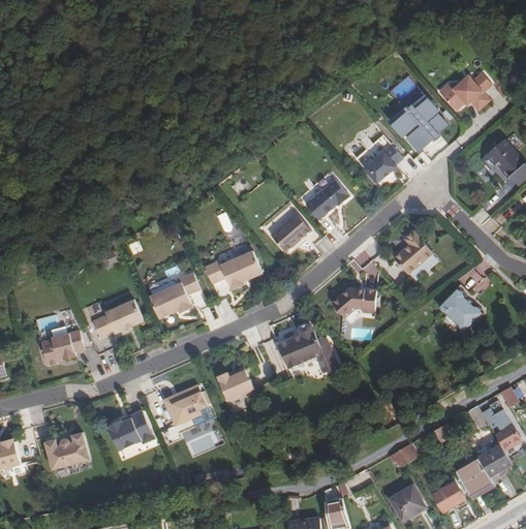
[(438,90),(455,110),(464,101),(468,98),(470,100),(477,109),(489,98),(483,91),(491,83),(481,71),(472,79),(468,73),(453,87),(447,82),(438,90)]
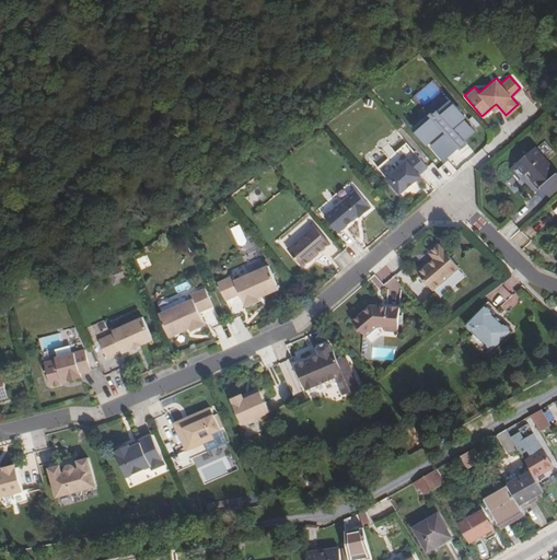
[(413,96),(421,106),(439,92),(430,82),(413,96)]
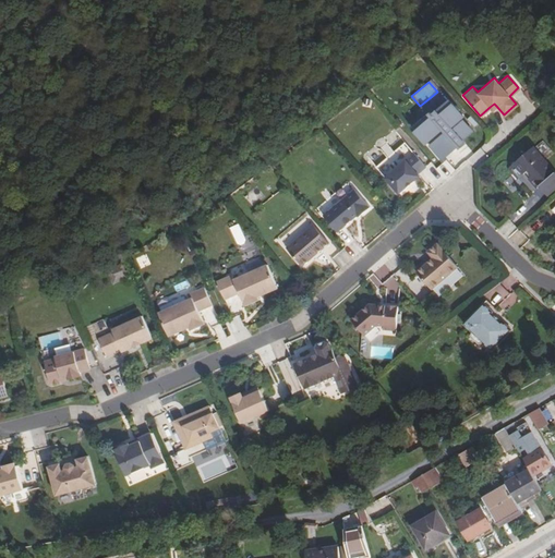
[(461,118),(445,98),(427,111),(426,109),(424,111),(430,119),(422,124),(414,132),(423,142),(422,143),(423,145),(441,131),(444,134),(429,146),(441,159),(455,147),(457,150),(459,148),(458,147),(462,144),(460,141),(470,132),(459,120),(461,118)]
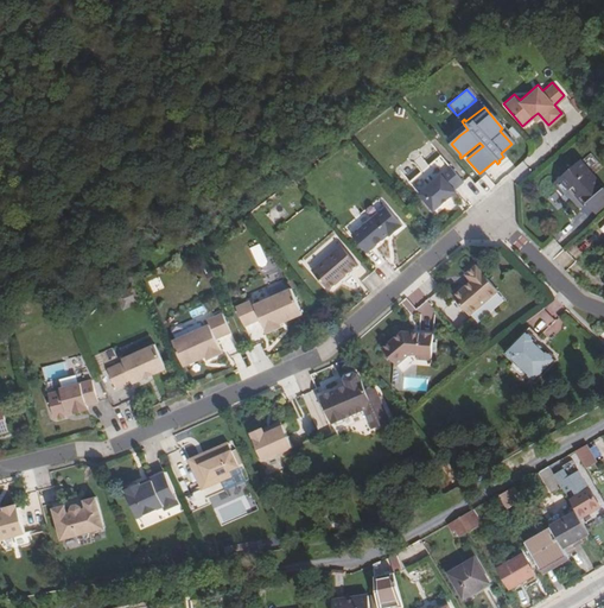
[(446,138),(451,144),(459,135),(456,130),(446,138)]
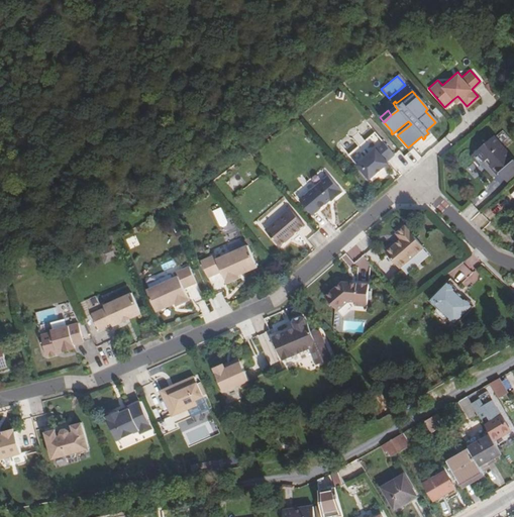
[(363,140),(371,132),(366,127),(357,134),(363,140)]
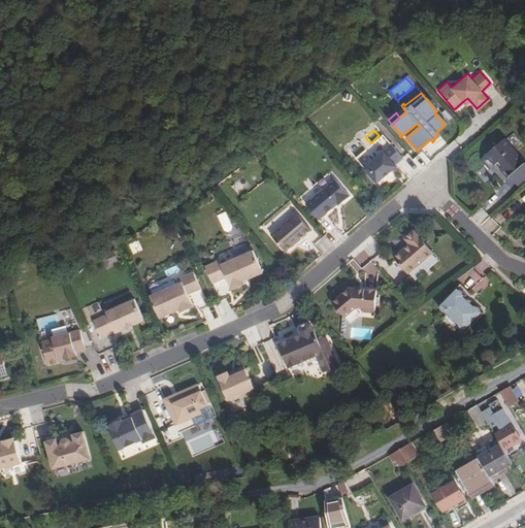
[(354,158),(363,168),(390,144),(382,134),(354,158)]
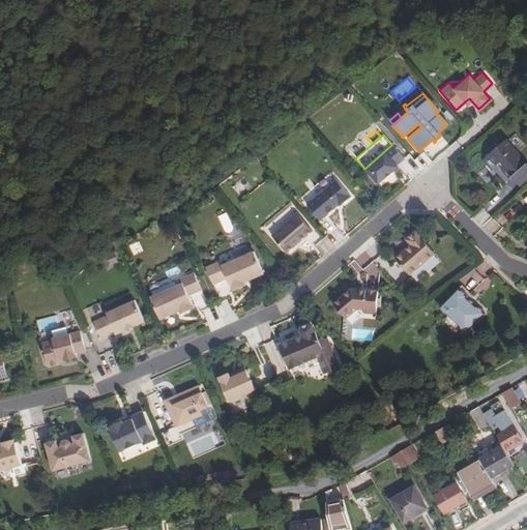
[(526,177),(526,162),(505,138),(488,153),(497,164),(501,159),(505,165),(501,168),(509,177),(510,175),(519,184),(526,177)]
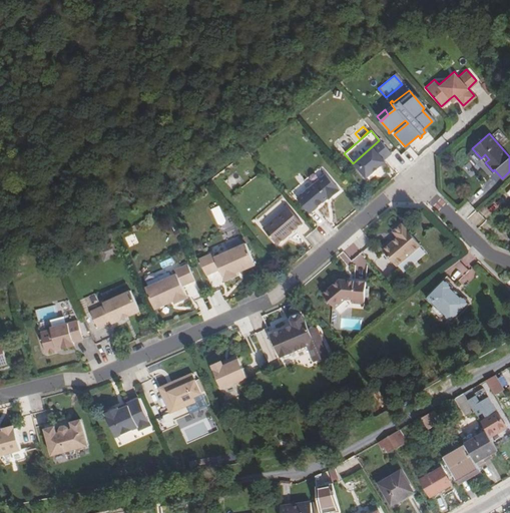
[(379,140),(353,163),(365,177),(372,172),(371,171),(377,166),(377,167),(384,161),(383,159),(390,152),(379,140)]
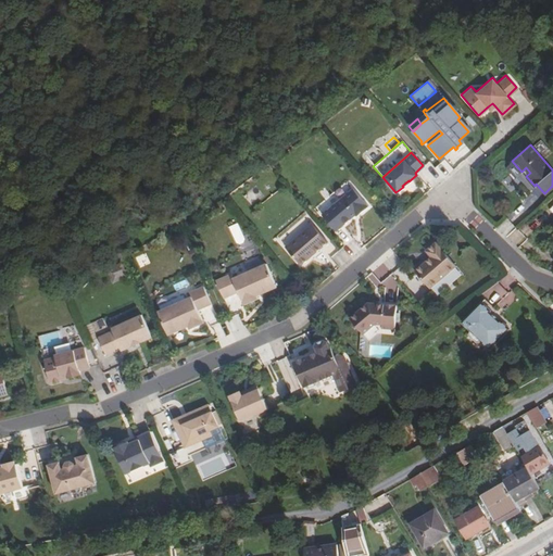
[(374,215),(351,188),(321,214),(341,239),(361,223),(362,225),(374,215)]
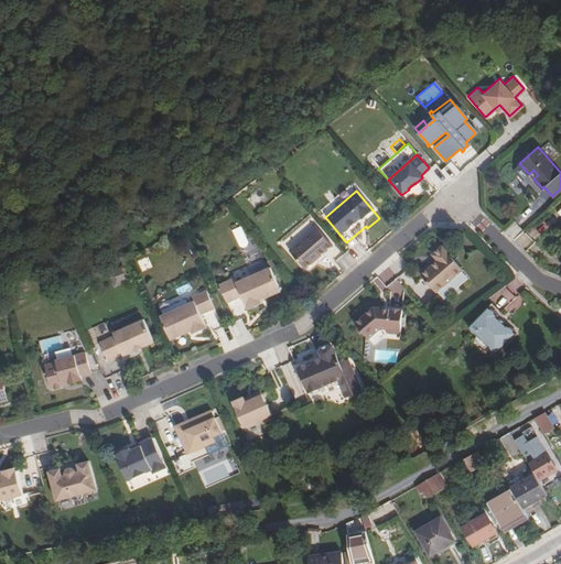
[(303,269),(331,246),(315,227),(288,250),(303,269)]
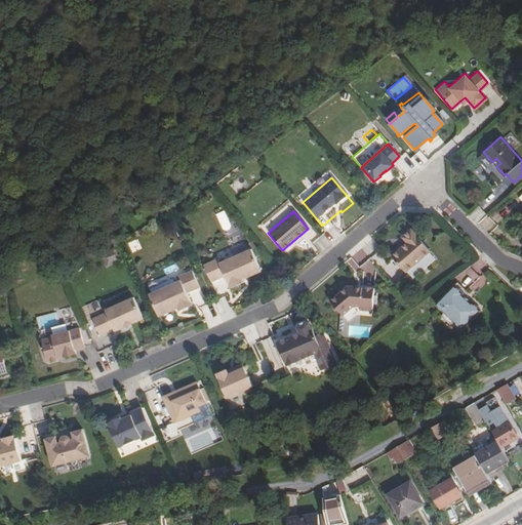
[(405,242),(390,255),(404,273),(430,250),(410,229),(401,236),(405,242)]
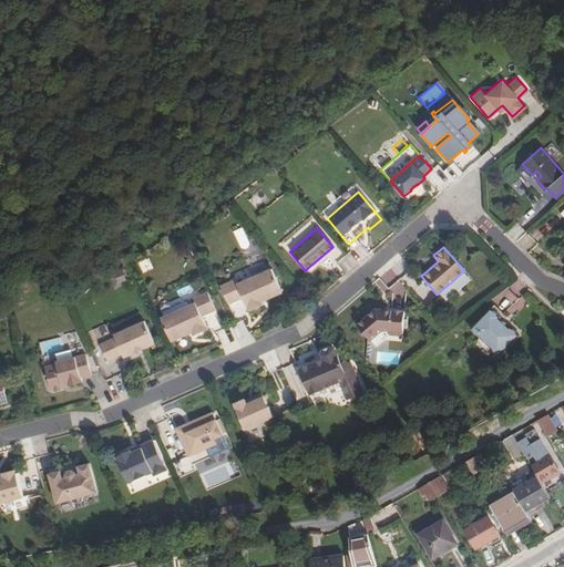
[(234,280),(218,287),(226,305),(242,298),(247,312),(262,306),(259,302),(258,300),(265,298),(266,300),(280,294),(270,270),(236,285),(234,280)]
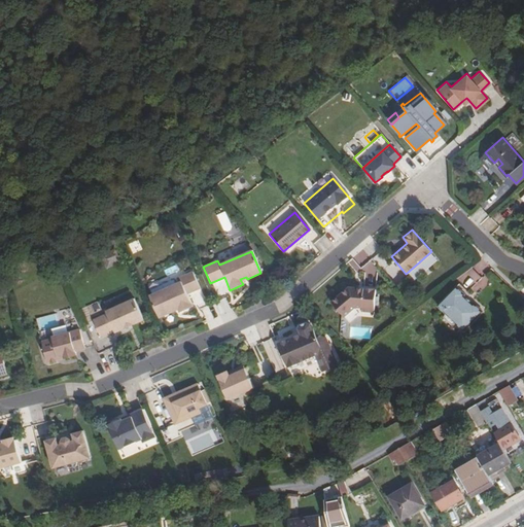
[(368,264),(359,269),(363,276),(373,271),(368,264)]
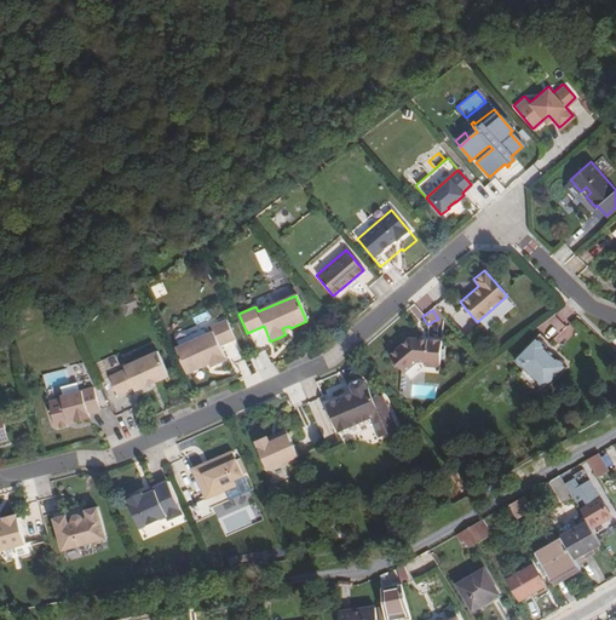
[(553,349),(573,333),(554,311),(535,327),(553,349)]
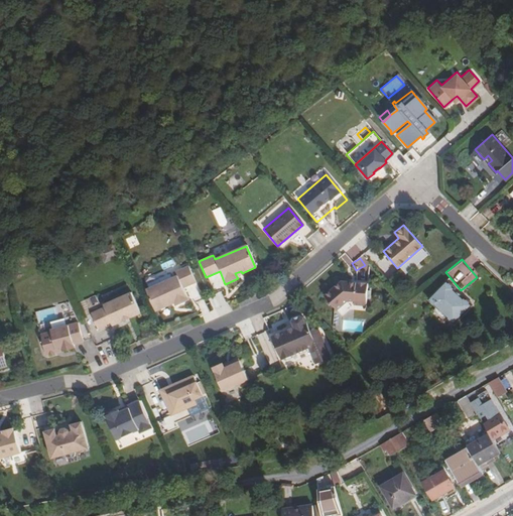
[(171,300),(174,306),(186,300),(181,288),(194,283),(186,266),(173,272),(175,276),(144,289),(154,311),(167,305),(166,303),(171,300)]
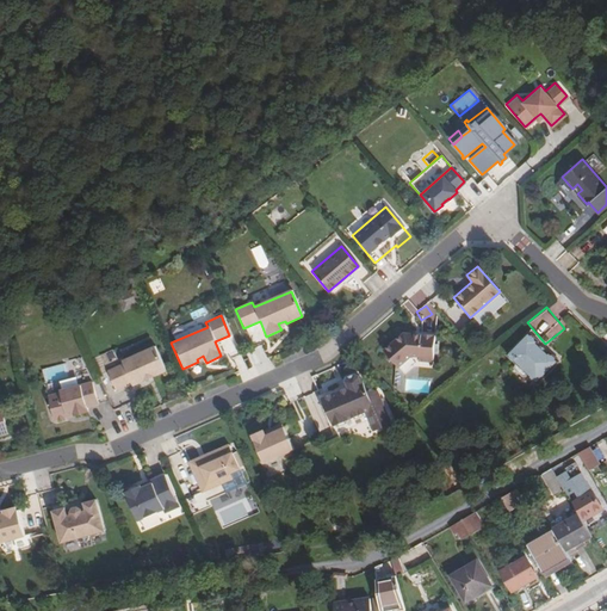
[(542,345),(527,332),(506,353),(515,363),(516,372),(526,381),(531,378),(539,388),(562,365),(552,356),(550,358),(539,349),(542,345)]
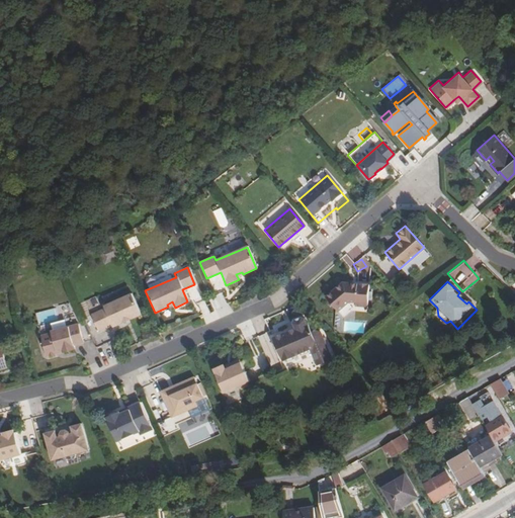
[(340,282),(323,296),(335,312),(346,301),(354,301),(353,306),(366,307),(367,283),(355,283),(355,284),(350,284),(350,282),(340,282)]
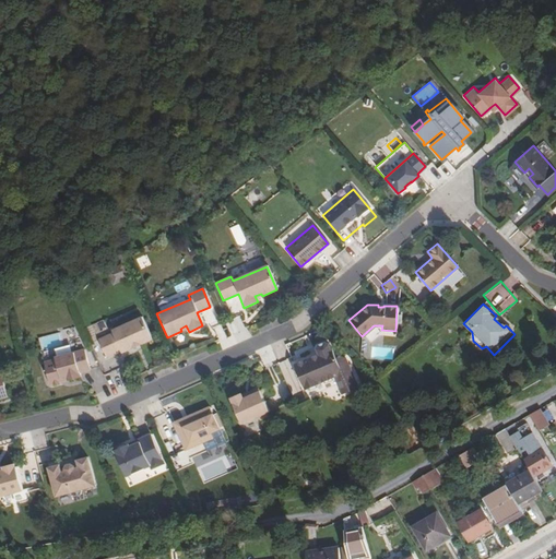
[(111,330),(113,332),(97,339),(105,356),(120,349),(121,353),(131,348),(131,347),(141,343),(152,339),(141,316),(111,330)]
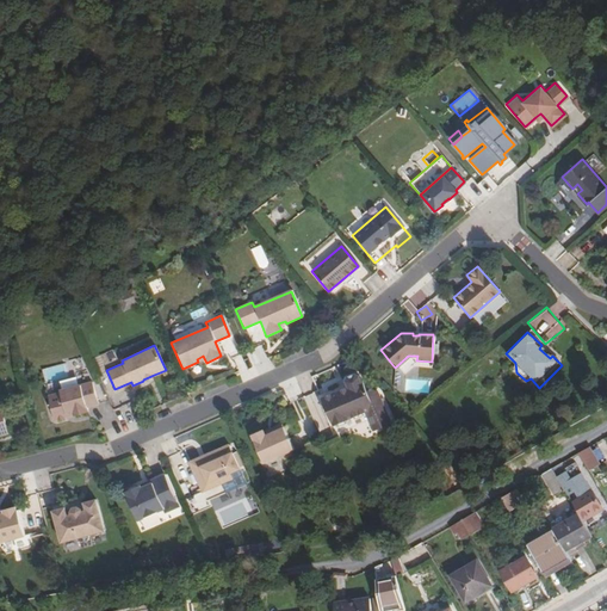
[(345,384),(317,395),(334,433),(366,420),(372,432),(390,424),(376,392),(370,389),(365,392),(361,381),(359,382),(357,376),(353,375),(346,378),(344,382),(345,384)]
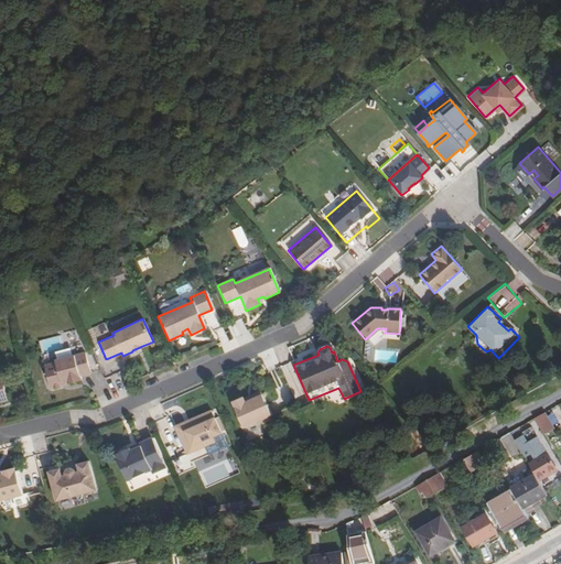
[(49,383),(52,386),(60,383),(61,381),(67,379),(67,382),(81,378),(79,373),(89,371),(84,351),(54,359),(55,361),(43,365),(49,383)]
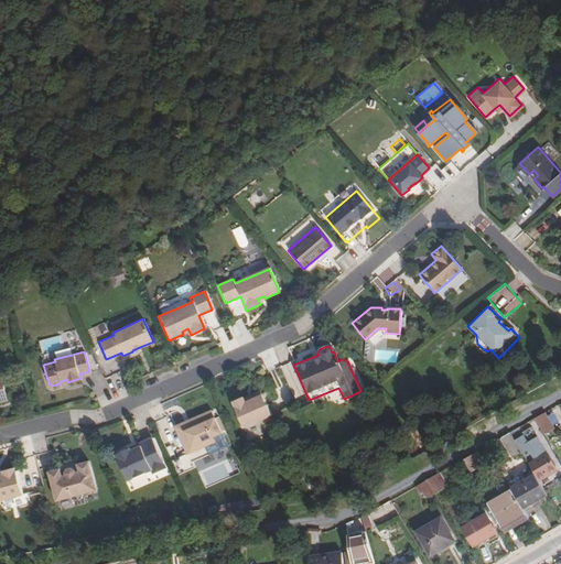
[(241,398),(230,402),(241,427),(257,422),(260,423),(266,420),(268,416),(269,415),(260,394),(257,393),(251,396),(250,399),(244,402),(243,399),(241,398)]
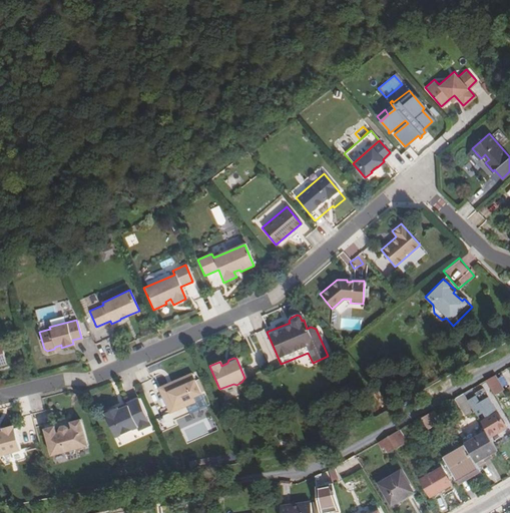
[(163,385),(157,388),(166,409),(182,402),(181,400),(189,396),(190,398),(198,394),(189,374),(171,382),(172,384),(164,387),(163,385)]
